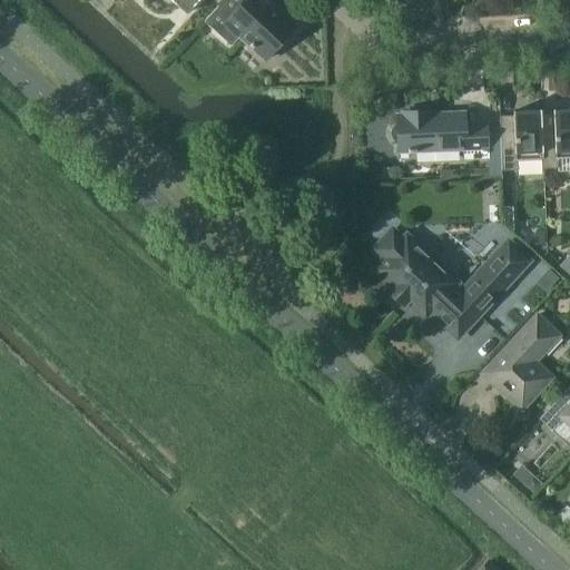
[(170,0),(186,15),(199,0),(170,0)]
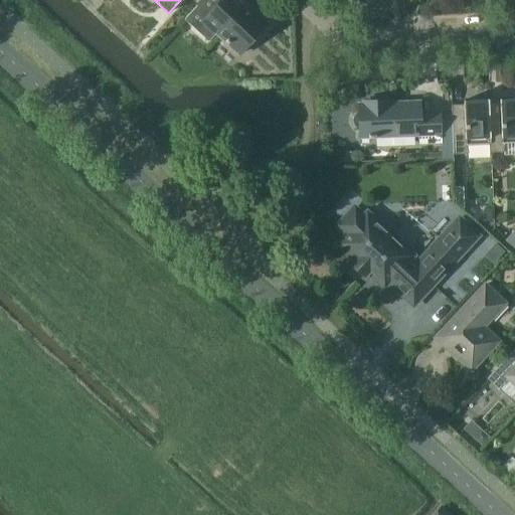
[(201,0),(184,19),(208,41),(216,33),(239,54),(267,24),(243,3),(239,7),(231,0),(201,0)]
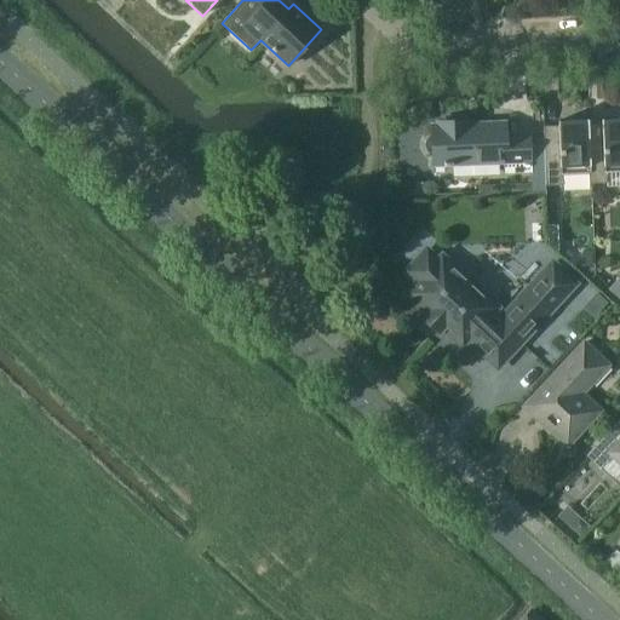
[(619,188),(619,119),(603,120),(603,125),(590,125),(589,125),(591,173),(590,173),(590,184),(608,184),(608,189),(619,188)]
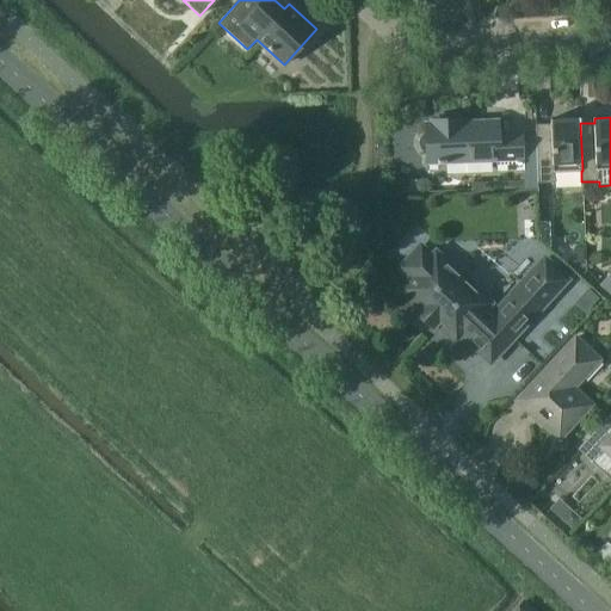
[(580,123),(581,123),(581,118),(551,119),(551,124),(537,125),(538,184),(556,183),(555,172),(581,171),(582,171),(580,123)]
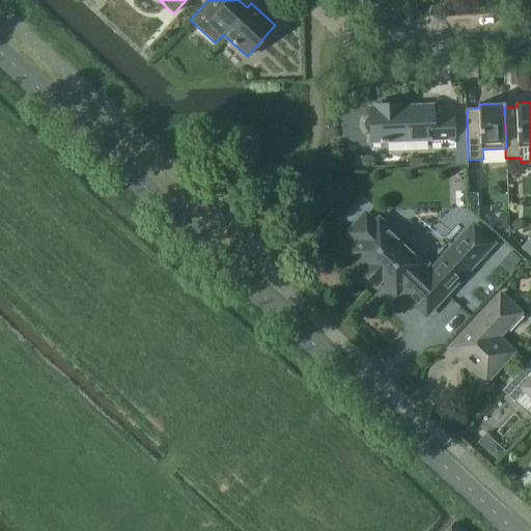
[(434,148),(455,147),(454,116),(434,117),(434,106),(402,107),(402,105),(375,106),(375,108),(371,108),(372,141),(434,139),(434,148)]
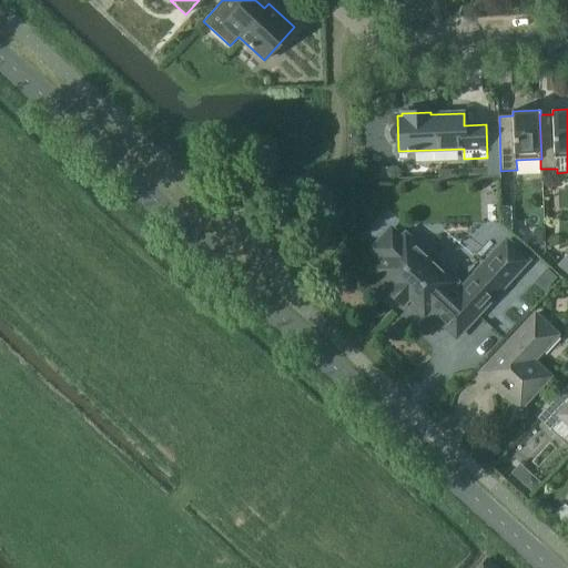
[(543,230),(533,231),(533,243),(543,243),(543,230)]
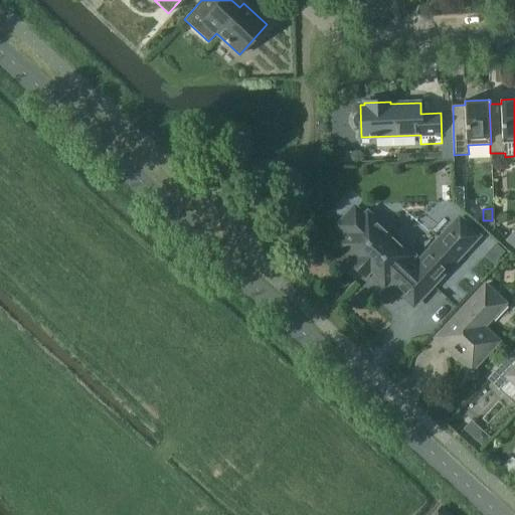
[(416,299),(476,235),(459,219),(430,250),(431,251),(416,266),(407,258),(411,254),(366,213),(360,220),(350,212),(338,224),(348,233),(339,242),(355,258),(352,261),(365,273),(368,270),(383,284),(391,276),(416,299)]
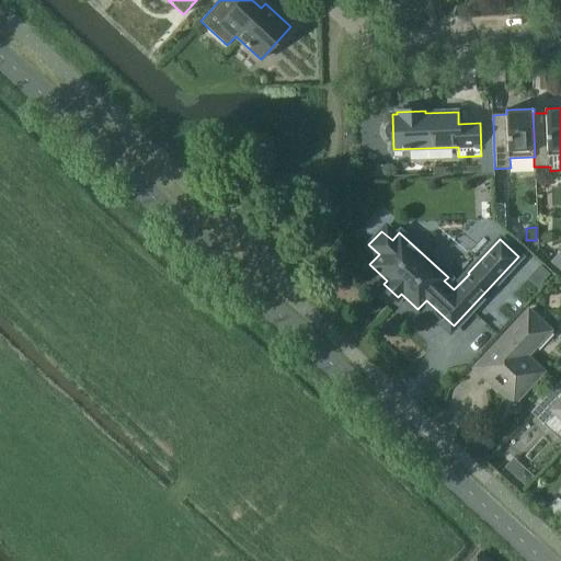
[(560,251),(550,262),(560,271),(560,251)]
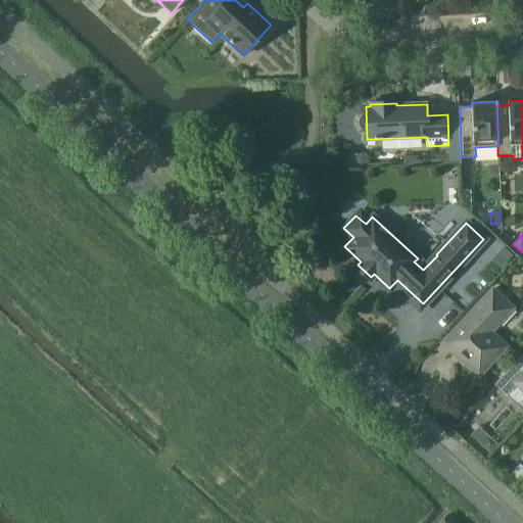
[(491,259),(501,269),(513,255),(503,246),(491,259)]
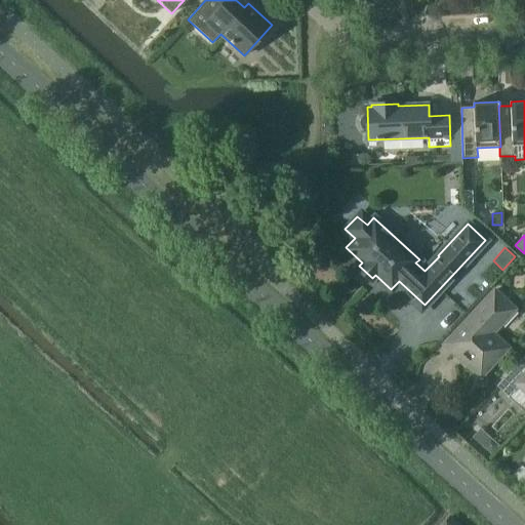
[(461,360),(462,361),(480,377),(509,348),(492,333),(515,310),(494,290),(444,345),(454,354),(456,352),(461,357),(461,358),(461,359),(461,360)]
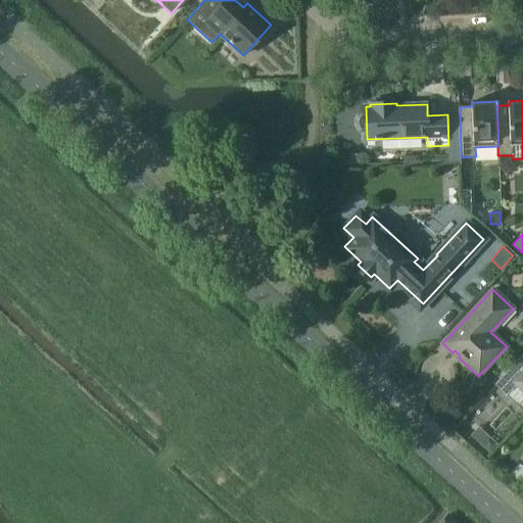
[(522,409),(522,353),(500,379),(513,390),(508,395),(522,409)]
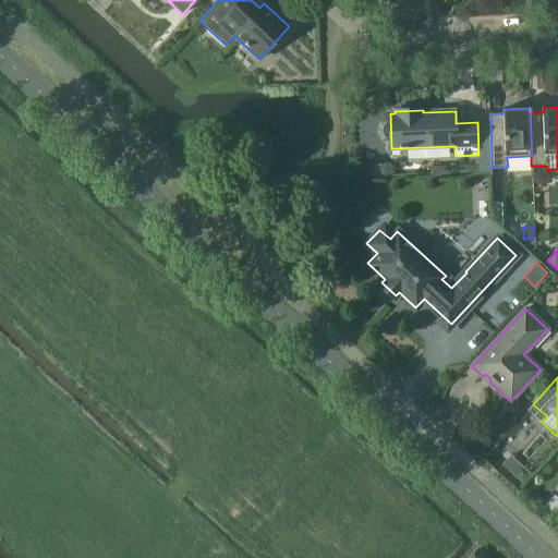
[(510,455),(501,464),(522,483),(531,473),(510,455)]
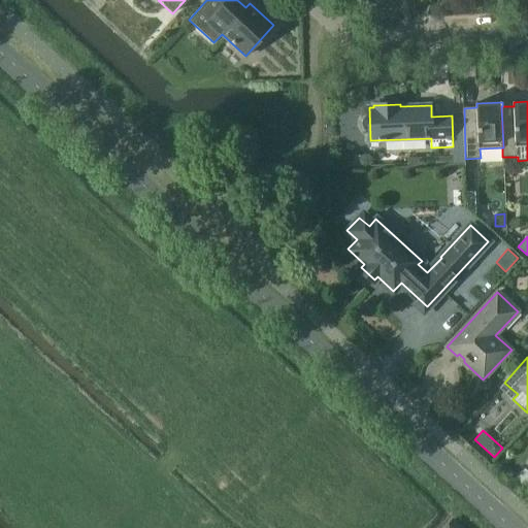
[(527,472),(524,469),(516,479),(527,489),(527,487),(527,472)]
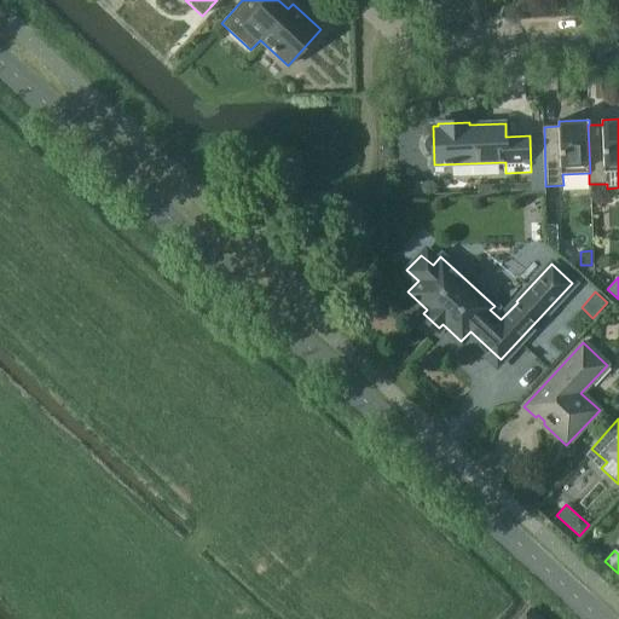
[(542,618),(531,608),(521,618),(542,618)]
